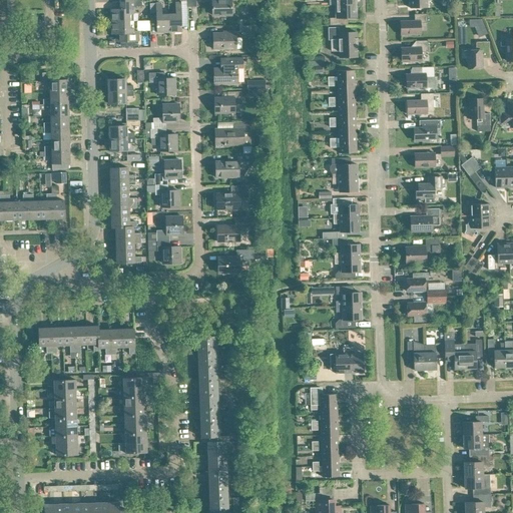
[(236,0),(221,0),(211,1),(212,15),(231,15),(230,0),(236,0)]
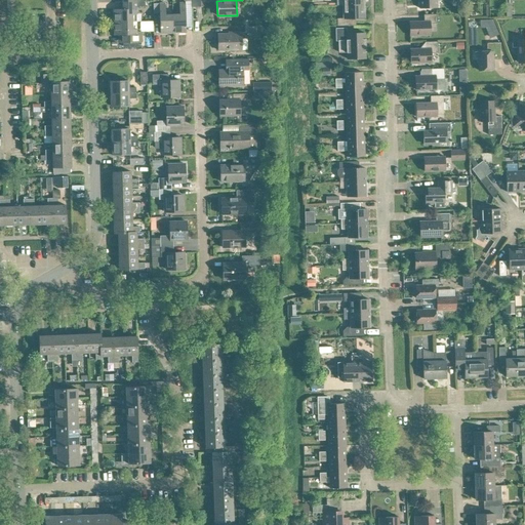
[(436,0),(418,0),(419,8),(437,8),(436,0)]
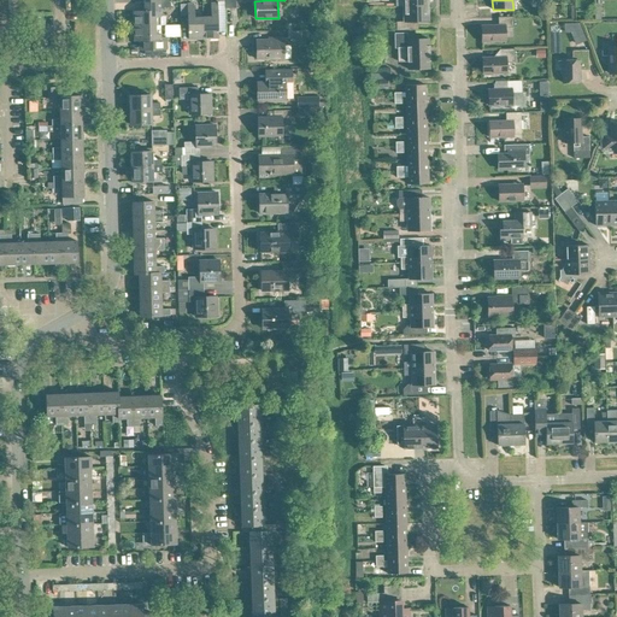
[(134,27),(156,25),(160,25),(159,9),(170,7),(169,1),(141,3),(141,11),(133,11),(134,27)]
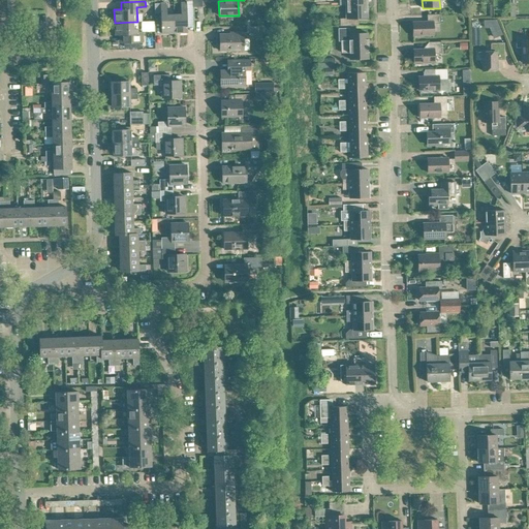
[(174,33),(174,14),(166,14),(165,3),(160,3),(154,3),(155,13),(160,13),(161,34),(174,33)]
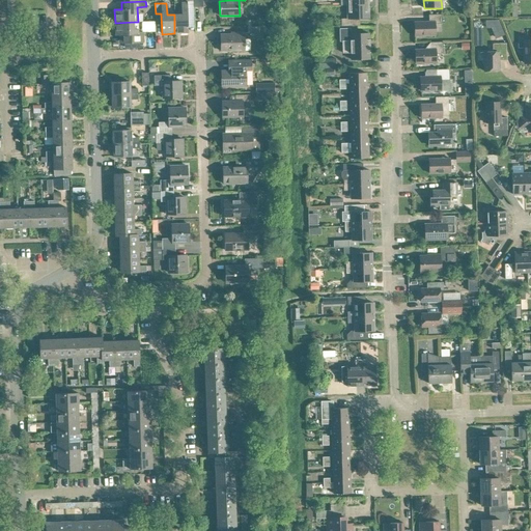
[(174,15),(174,33),(188,33),(187,3),(180,3),(182,15),(174,15)]
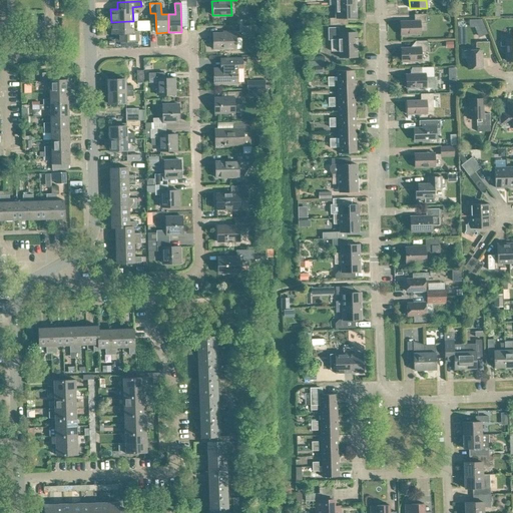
[(330,25),(343,25),(348,25),(348,18),(356,18),(356,5),(335,5),(336,18),(329,18),(330,25)]
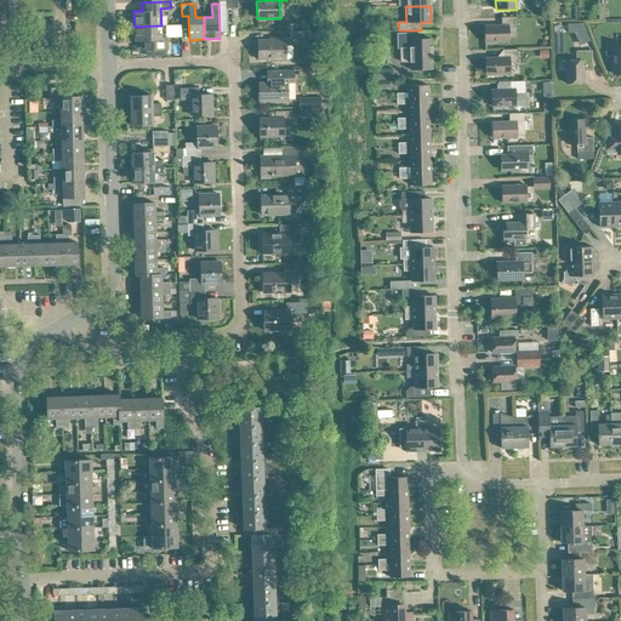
[(485,43),(508,41),(508,28),(517,28),(516,17),(501,17),(501,26),(484,26),(485,43)]
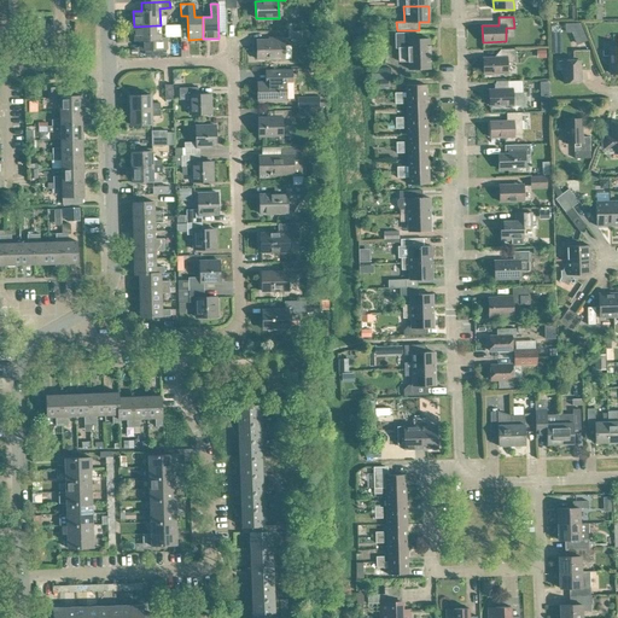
[(161,25),(156,25),(134,27),(134,41),(138,41),(138,50),(168,50),(167,38),(161,38),(161,25)]
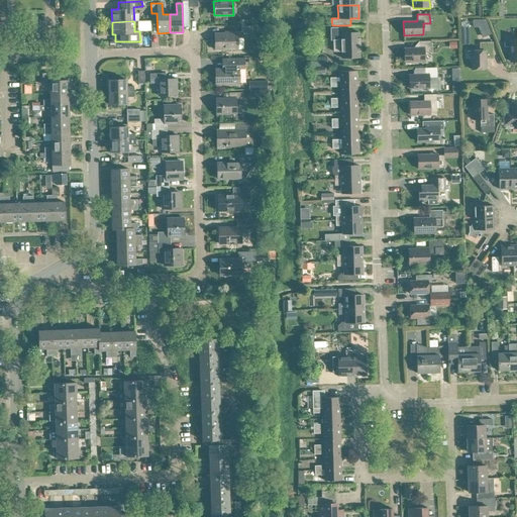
[(333,45),(359,45),(359,32),(341,33),(340,27),(330,28),(330,40),(333,40),(333,45)]
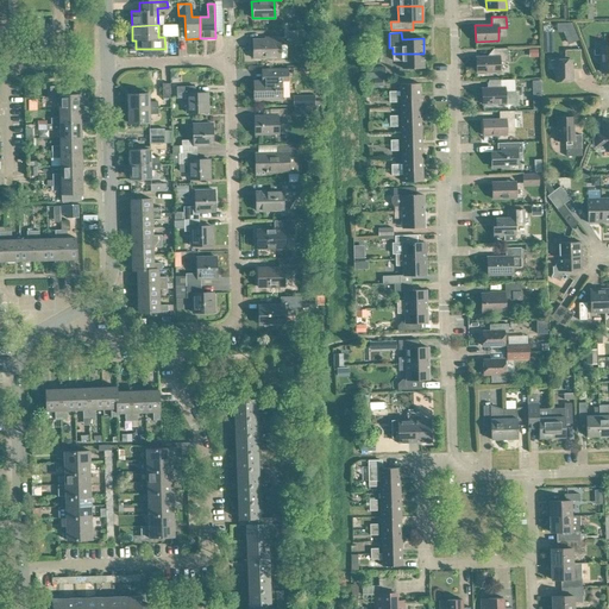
[(280,44),(280,38),(269,38),(269,39),(252,39),(252,58),(280,58),(280,57),(287,57),(287,44),(280,44)]
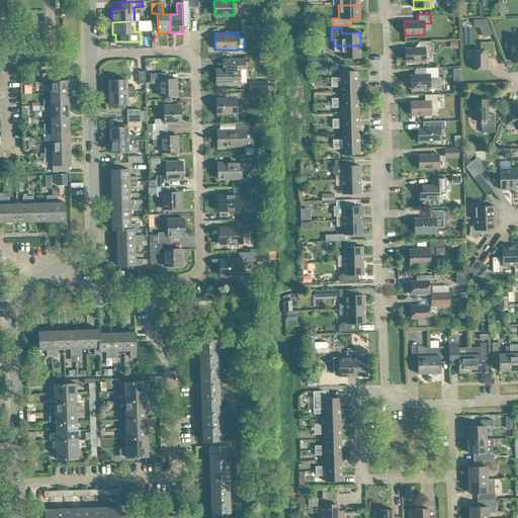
[(406,62),(425,62),(425,53),(432,53),(431,40),(419,41),(419,48),(405,49),(406,62)]
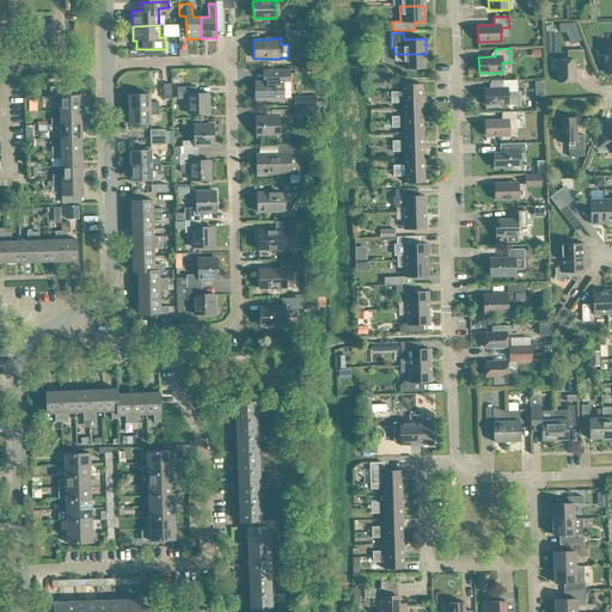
[(558,83),(574,81),(574,69),(583,69),(583,50),(567,50),(568,60),(558,60),(558,83)]
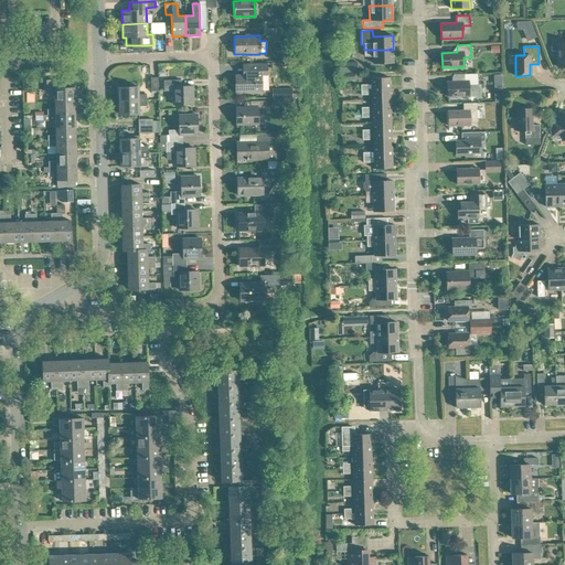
[(393,50),(364,50),(364,56),(373,56),(373,63),(393,63),(393,50)]
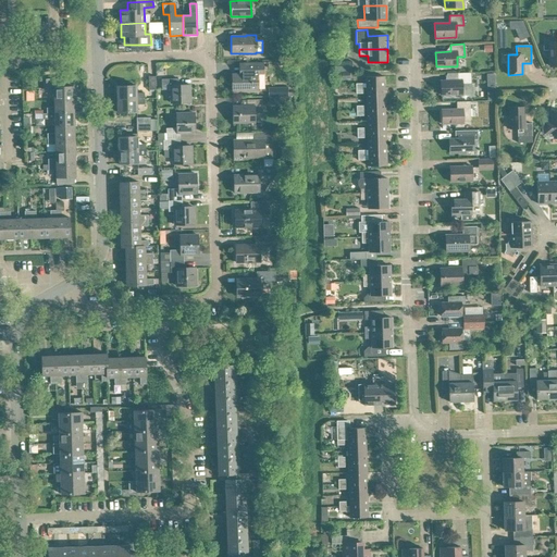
[(335,71),(353,71),(353,61),(335,62),(335,71)]
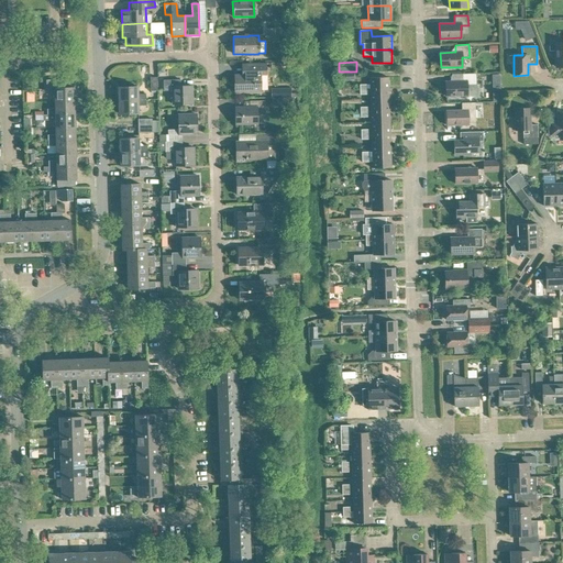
[(234,92),(261,91),(261,75),(266,75),(265,63),(242,64),(242,75),(234,75),(234,92)]
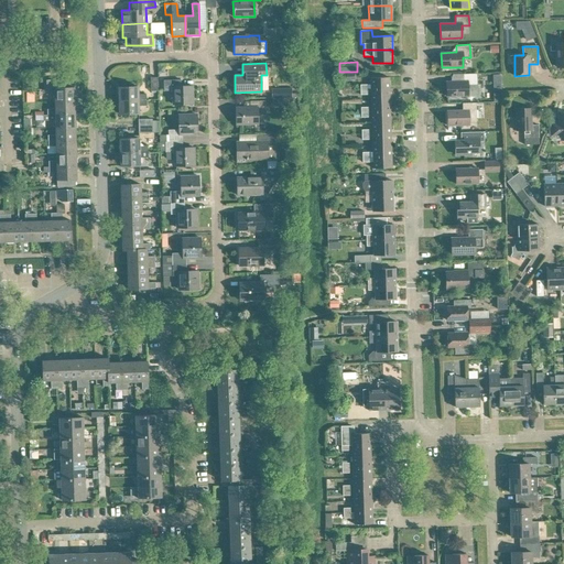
[(339,82),(354,80),(354,72),(339,73),(339,82)]
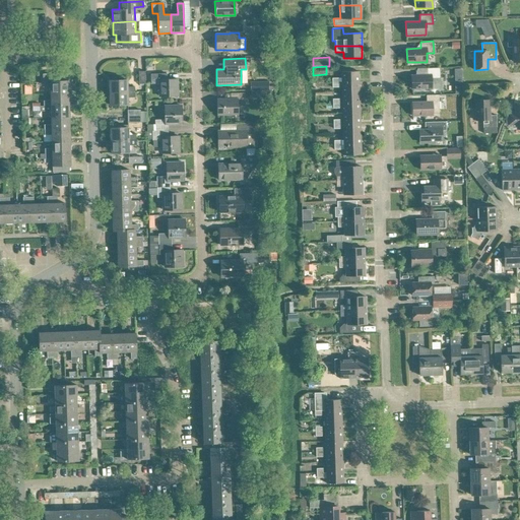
[(440,78),(439,68),(427,68),(427,75),(411,75),(411,89),(442,88),(442,78),(440,78)]
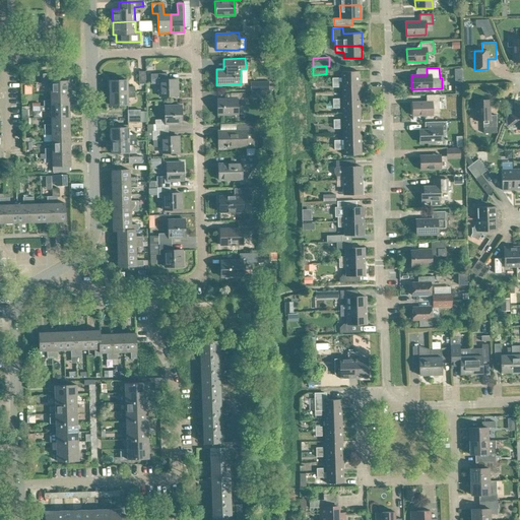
[(341,82),(359,82),(359,71),(341,72),(341,78),(332,78),(332,82),(338,82),(341,82)]
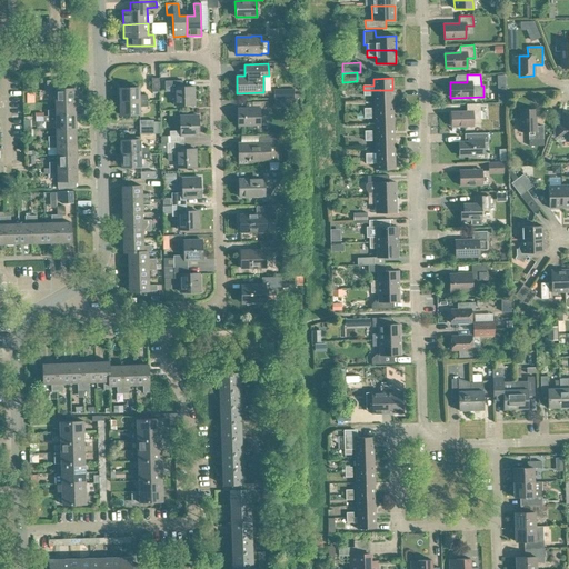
[(75,87),(71,88),(70,80),(46,80),(47,96),(55,96),(55,102),(75,102),(75,87)]
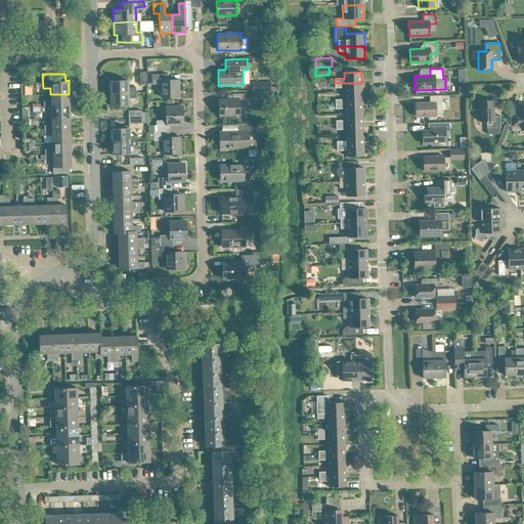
[(168,81),(168,74),(151,75),(151,85),(160,84),(161,97),(179,96),(178,80),(168,81)]
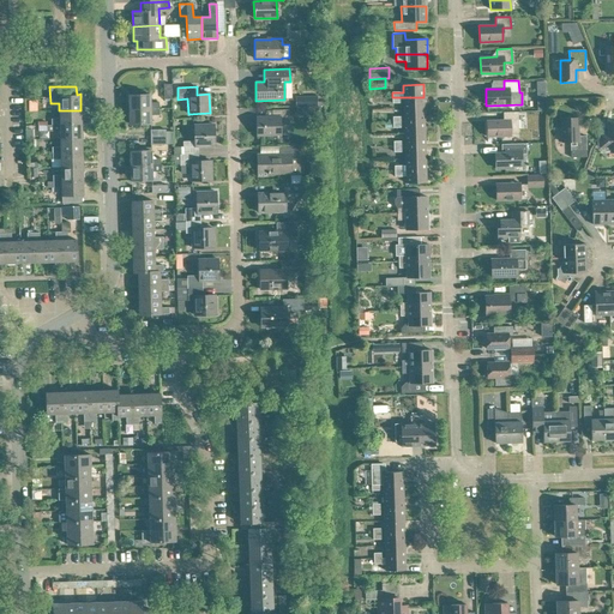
[(308,97),(308,94),(295,95),(295,107),(313,107),(313,97),(308,97)]
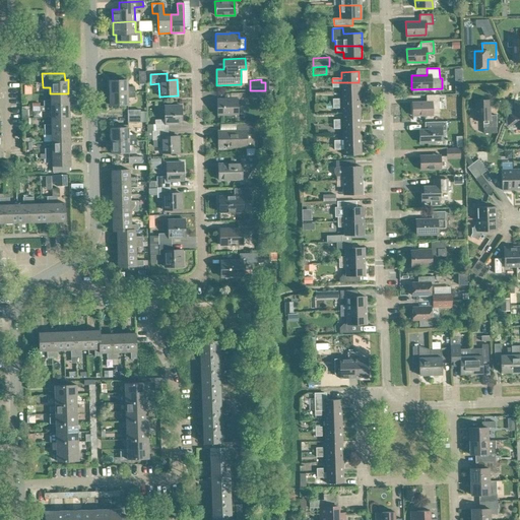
[(109,92),(134,92),(134,87),(127,87),(127,80),(109,80),(109,92)]
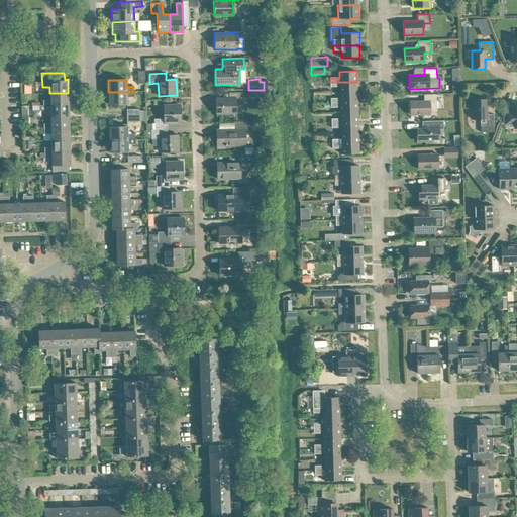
[(339,92),(356,92),(356,82),(339,82),(339,92)]
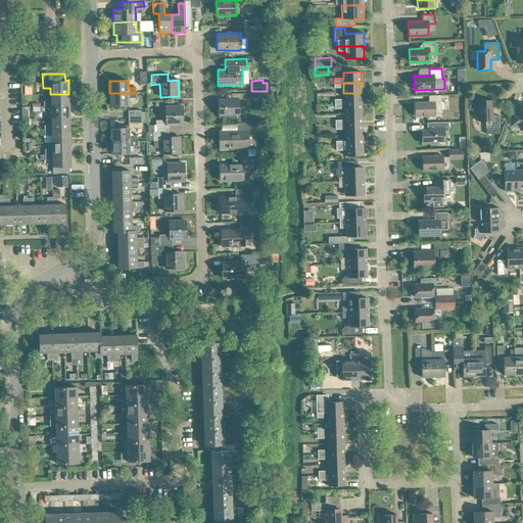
[(135,93),(109,93),(110,105),(128,105),(128,98),(135,98),(135,93)]
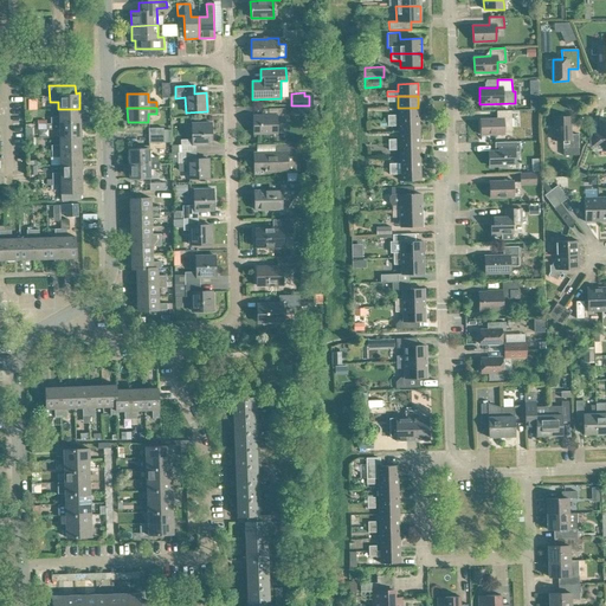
[(399,121),(419,120),(418,108),(398,108),(399,121)]
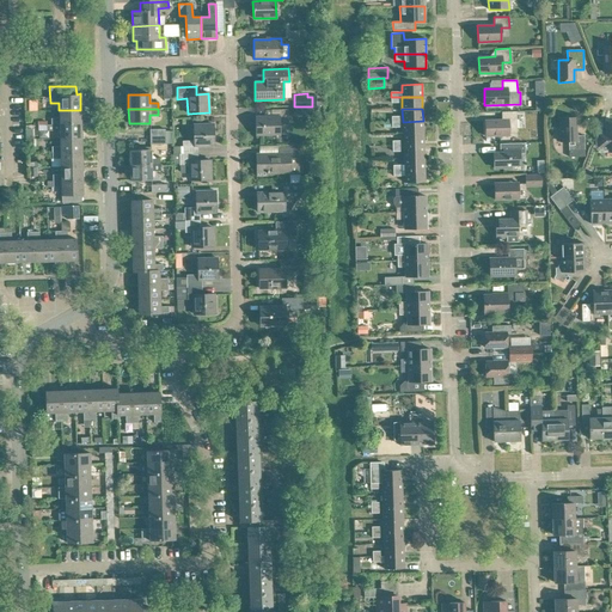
[(51,124),(80,124),(80,110),(59,110),(59,118),(50,118),(51,124)]
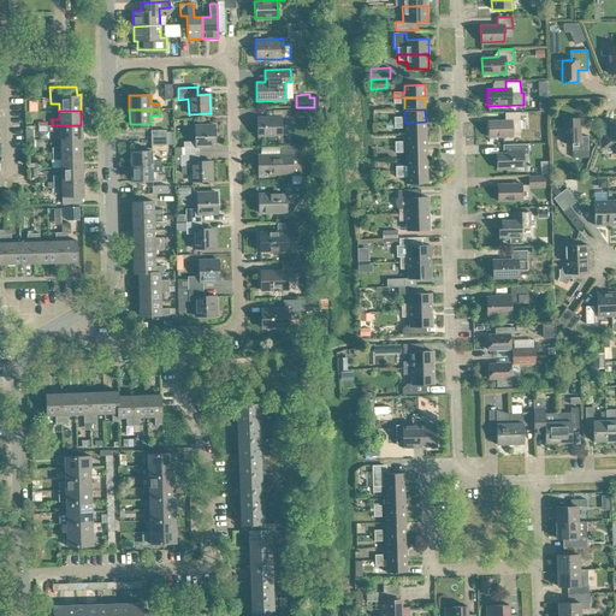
[(258,136),(282,135),(280,118),(289,118),(289,111),(267,111),(265,118),(256,118),(258,136)]
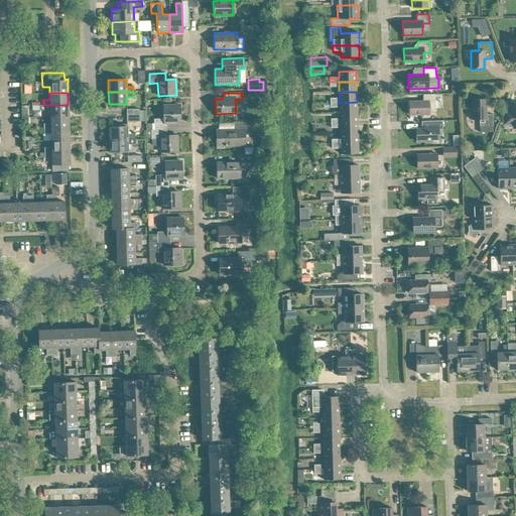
[(409,115),(428,115),(428,113),(435,113),(435,94),(422,95),(422,101),(409,102),(409,115)]
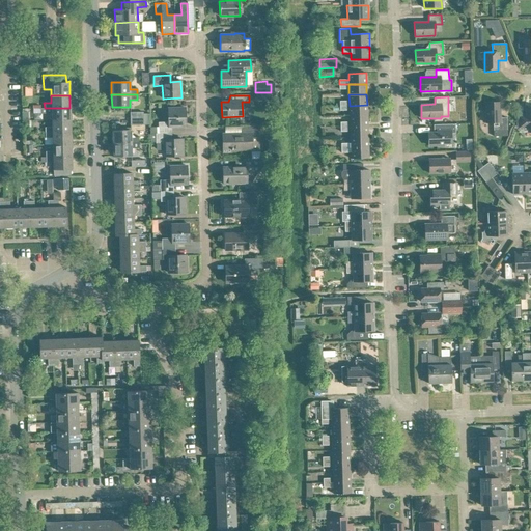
[(500,118),(500,102),(485,103),(485,129),(493,128),(494,136),(507,136),(507,130),(506,117),(500,118)]
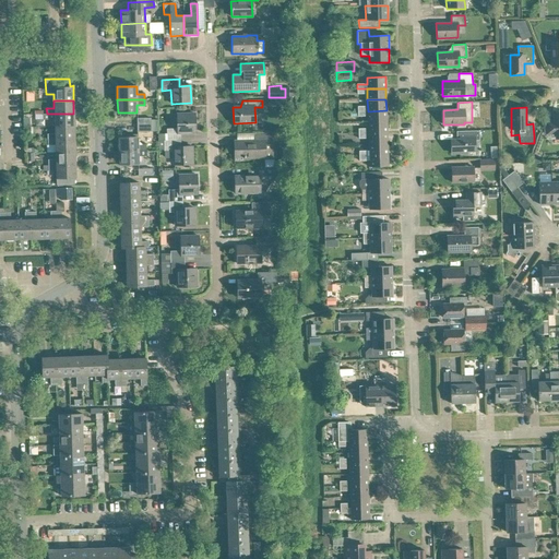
[(368,122),(387,121),(387,110),(368,111),(368,122)]
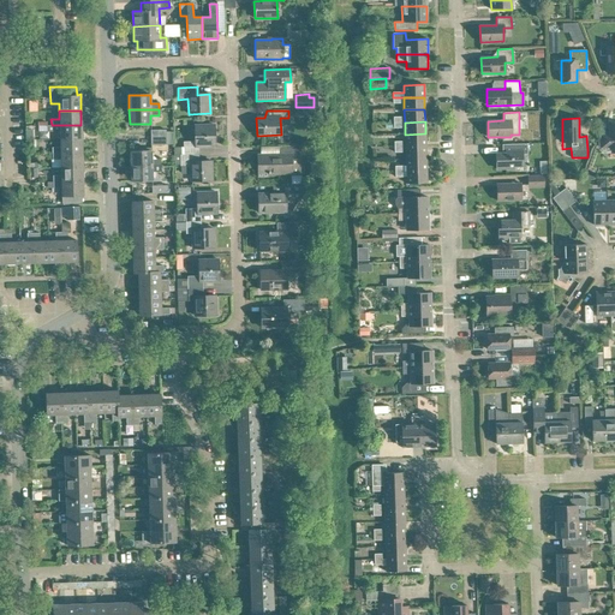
[(60,139),(82,138),(81,125),(52,125),(47,125),(47,131),(60,131),(60,139)]
